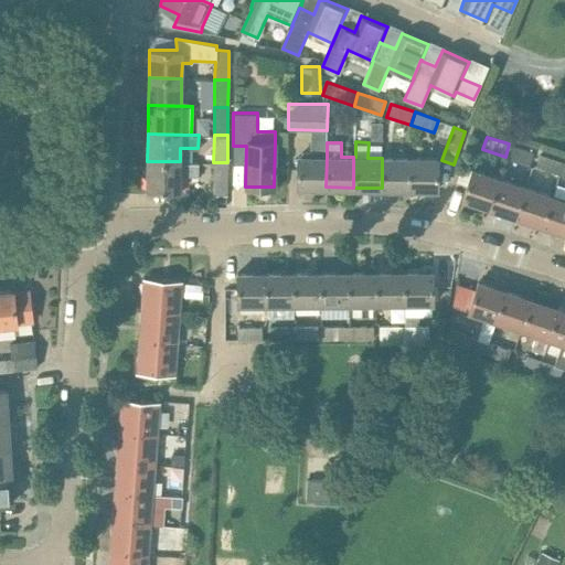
[(509,144),(505,157),(529,164),(533,152),(509,144)]
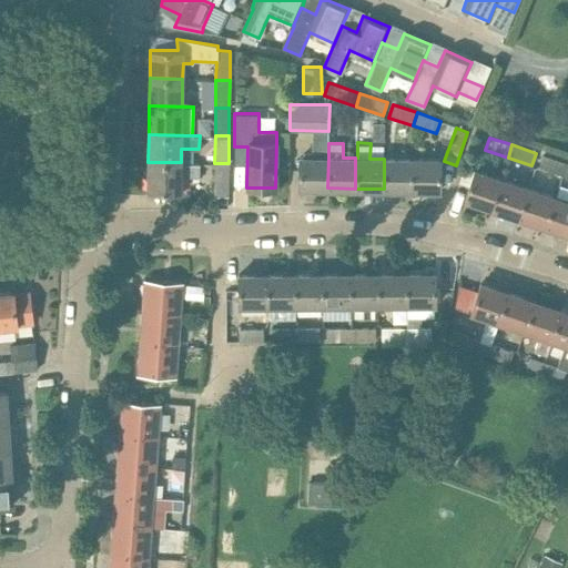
[(561,175),(566,162),(543,154),(538,168),(561,175)]
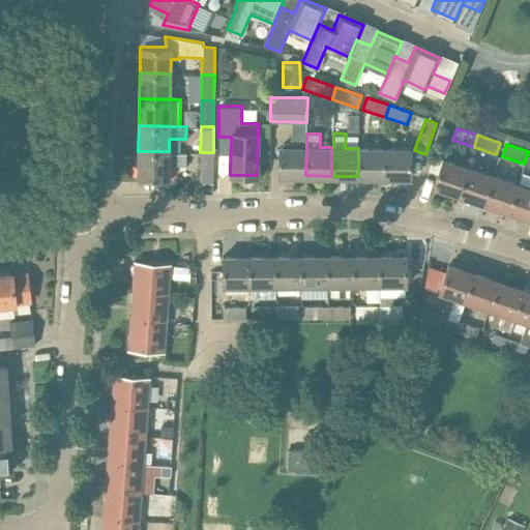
[(305,175),(306,147),(280,147),(280,175),(305,175)]
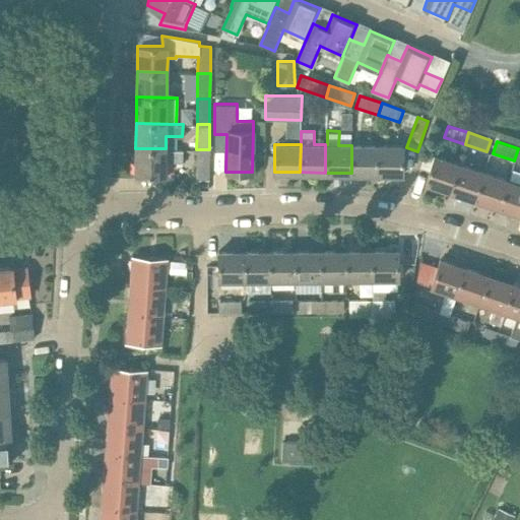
[(351,145),(351,173),(377,173),(377,145),(351,145)]
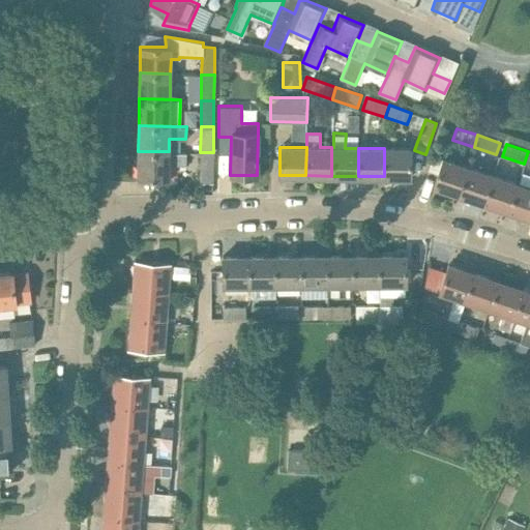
[(384,148),(384,176),(410,177),(411,148),(384,148)]
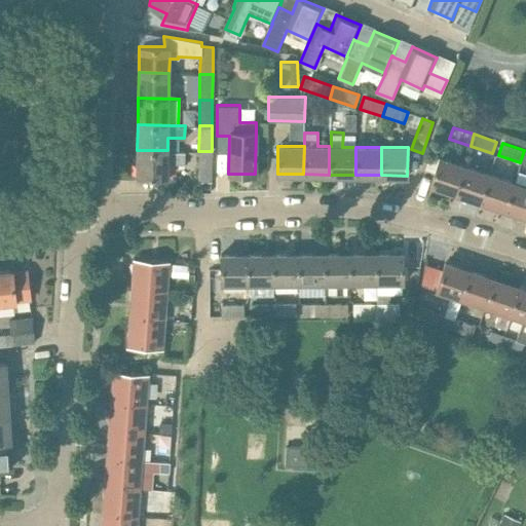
[(167,150),(137,150),(137,177),(167,177),(167,162),(184,163),(184,151),(167,151),(167,150)]
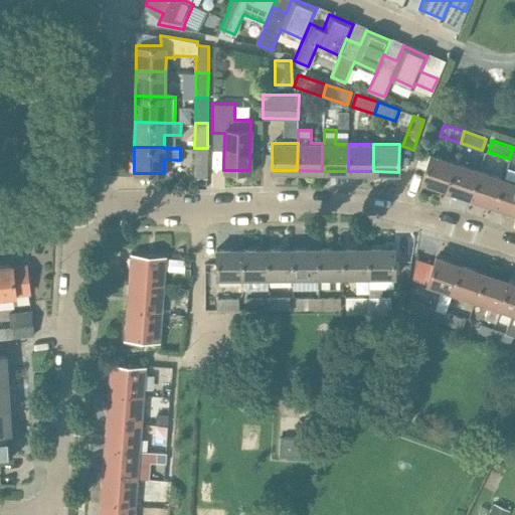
[(206,178),(207,148),(194,148),(194,178),(206,178)]
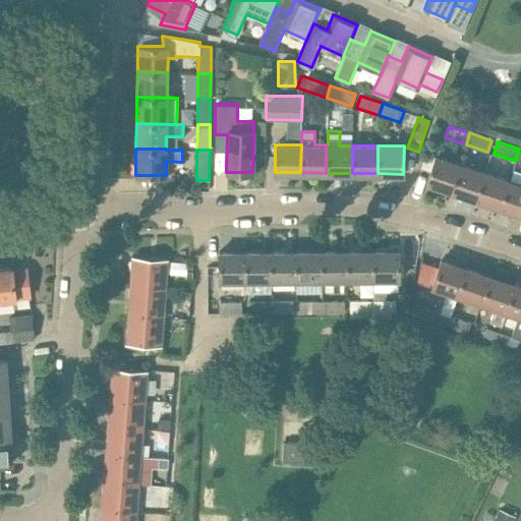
[(450,191),(459,164),(436,156),(426,183),(450,191)]
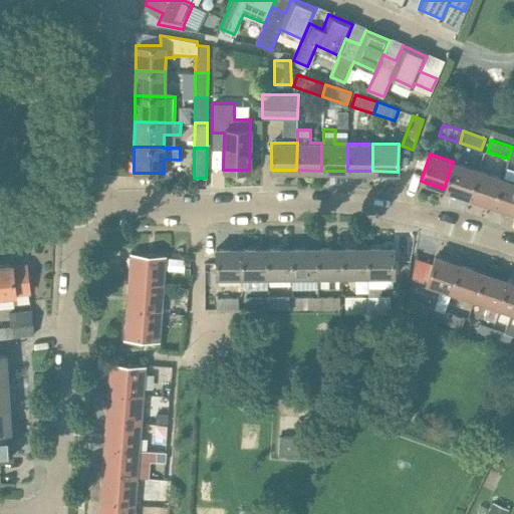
[(453,162),(444,189),(469,197),(477,170),(453,162)]
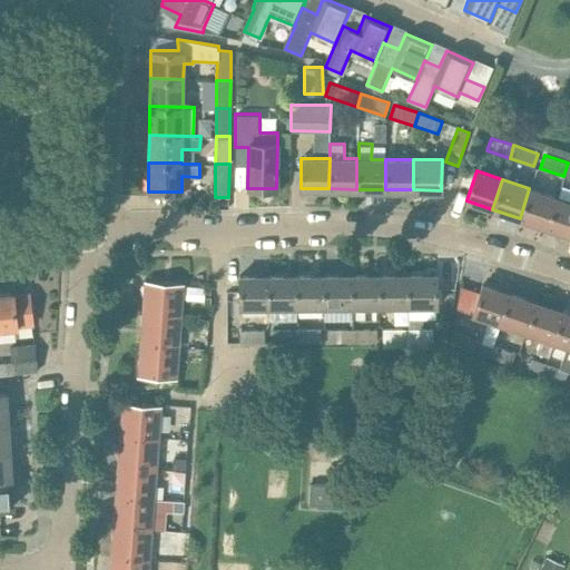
[(529,188),(520,218),(547,227),(557,197),(529,188)]
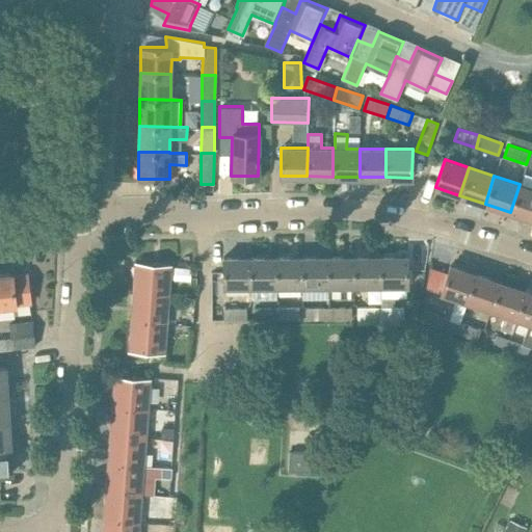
[(531,187),(520,184),(510,212),(531,218),(531,187)]
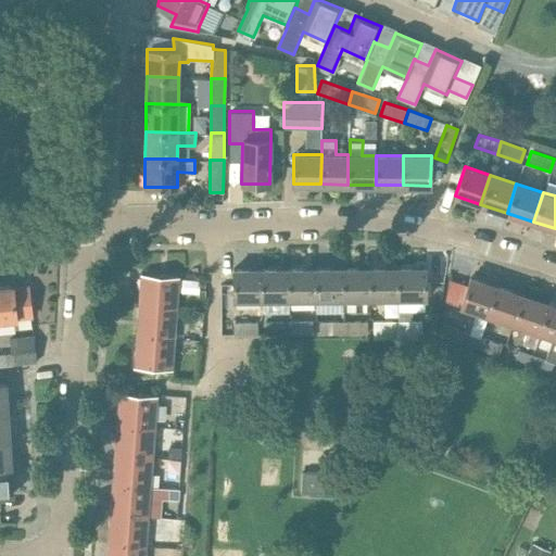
[(399,268),(400,299),(427,298),(427,267),(399,268)]
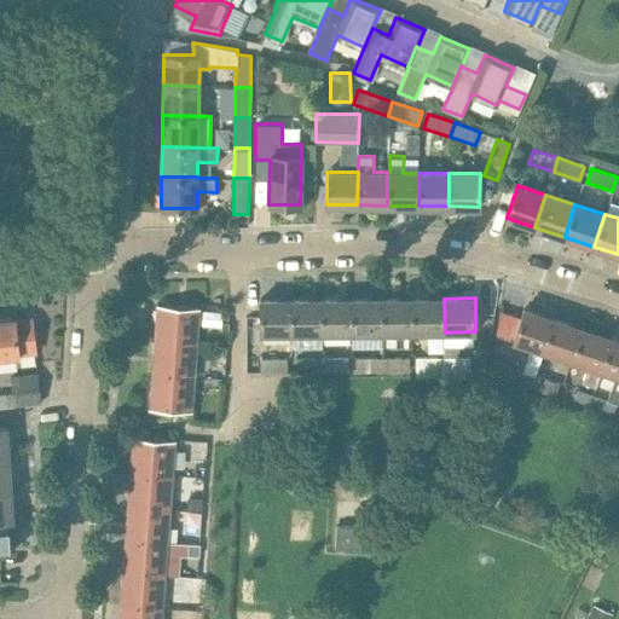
[(319,300),(319,334),(351,334),(350,299),(319,300)]
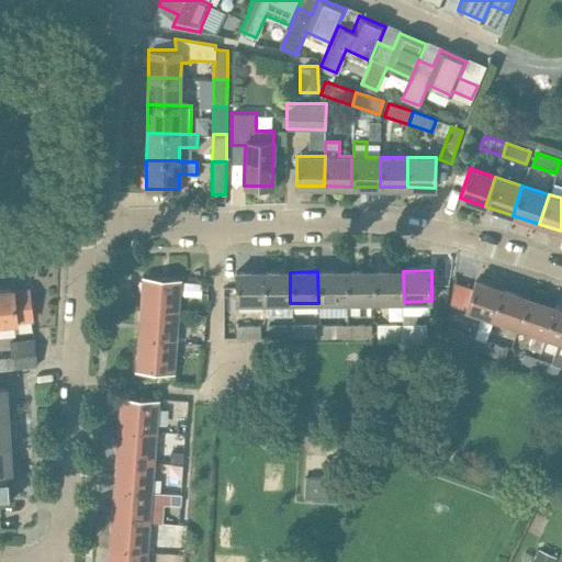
[(317,271),(318,303),(346,302),(346,271),(317,271)]
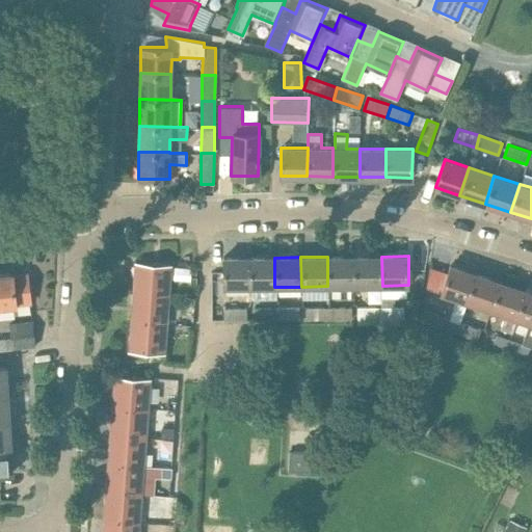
[(355,286),(355,257),(327,257),(327,286),(355,286)]
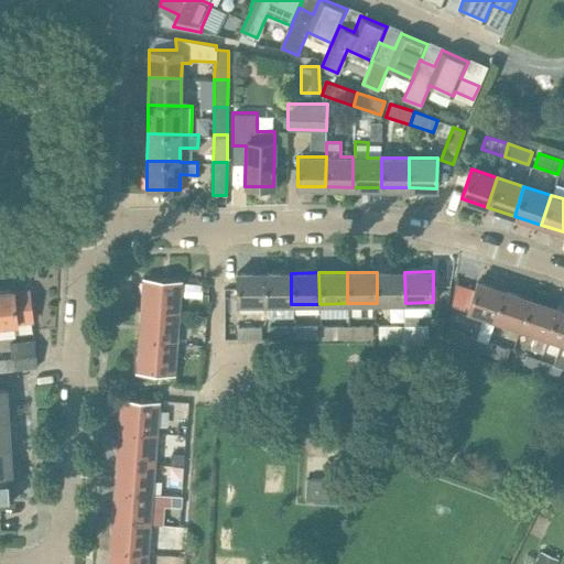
[(377,272),(377,303),(405,303),(404,272),(377,272)]
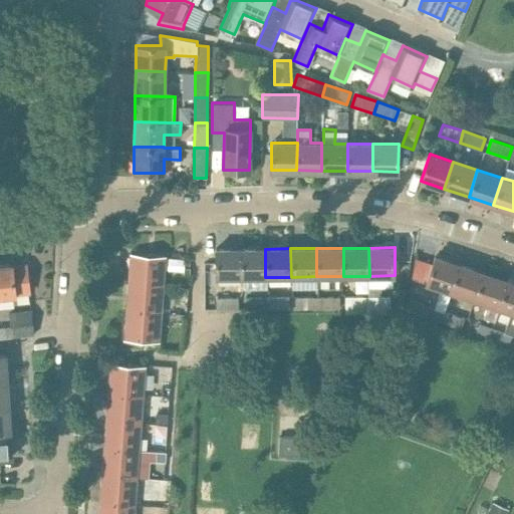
[(216,277),(242,277),(242,249),(216,249),(216,277)]
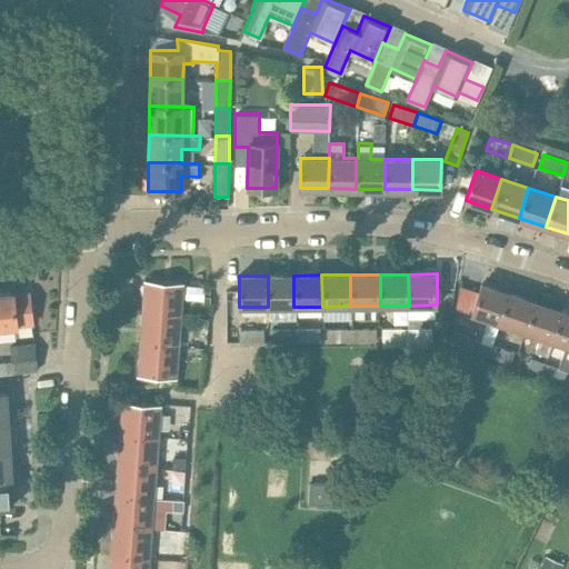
[(268,276),(268,307),(293,307),(293,276),(268,276)]
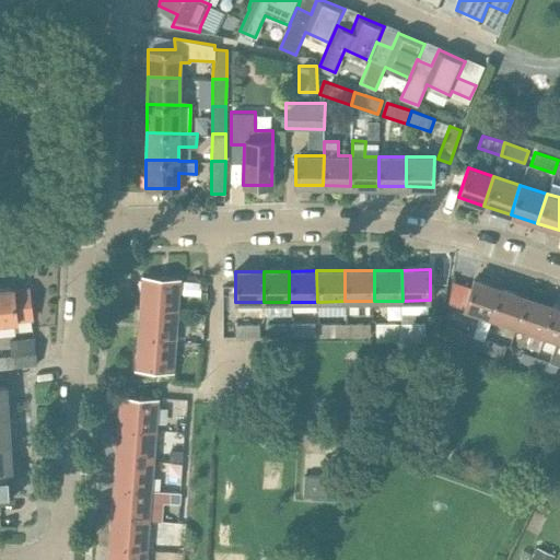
[(140,308),(177,312),(179,280),(142,278),(140,308)]
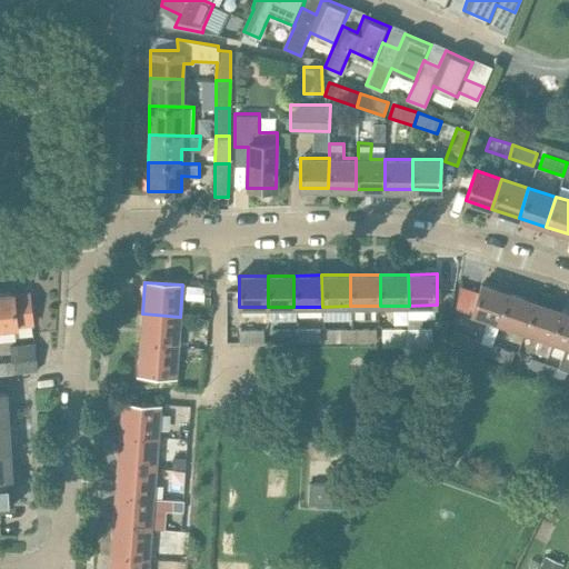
[(499,321),(509,292),(481,282),(479,291),(459,285),(456,307),(487,318),(480,340),(453,331),(449,343),(487,357),(491,345),(499,321)]
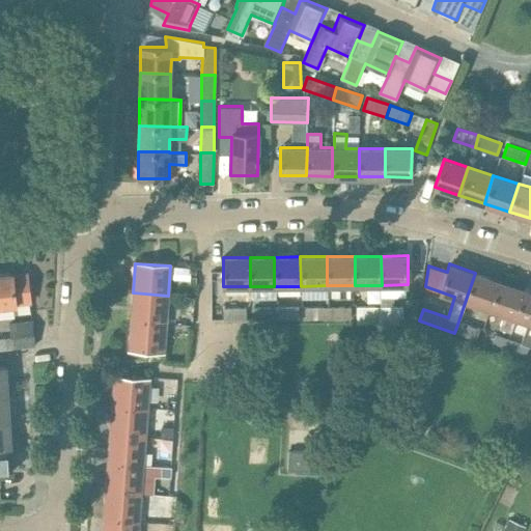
[(0,274),(0,306),(16,305),(16,304),(30,302),(27,272),(12,273),(11,273),(0,274)]
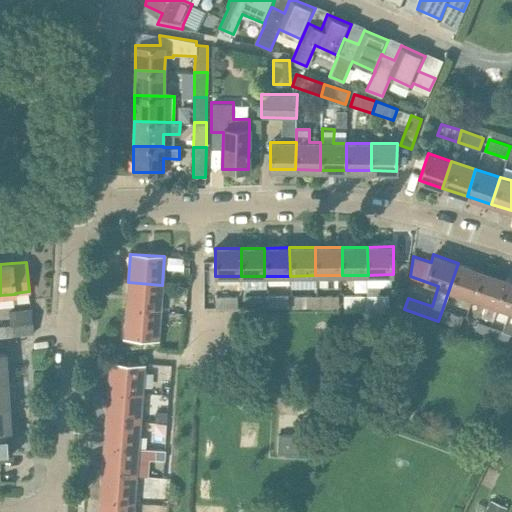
[(449,289),(472,297),(481,270),(458,263),(449,289)]
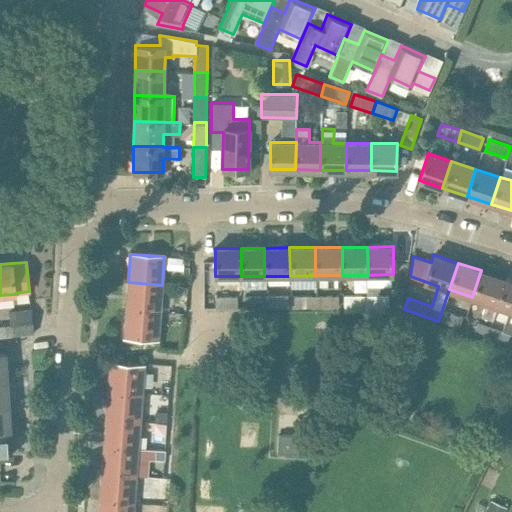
[(481,270),(472,297),(485,302),(481,315),(492,319),(496,305),(505,279),(481,270)]
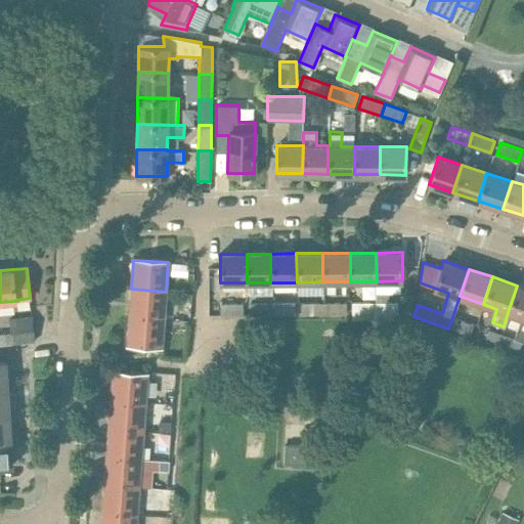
[(192,281),(178,280),(177,292),(192,293),(192,281)]
